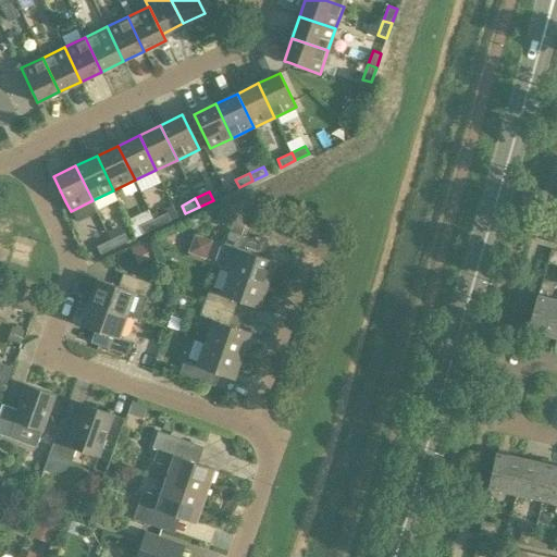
[(171,220),(166,212),(152,219),(157,227),(171,220)]
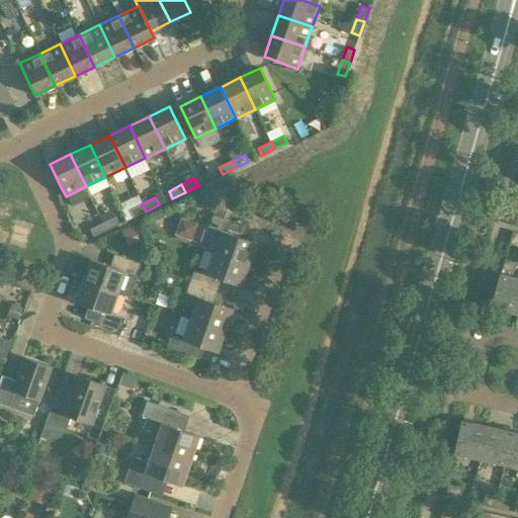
[(130,209),(133,218),(146,211),(142,203),(130,209)]
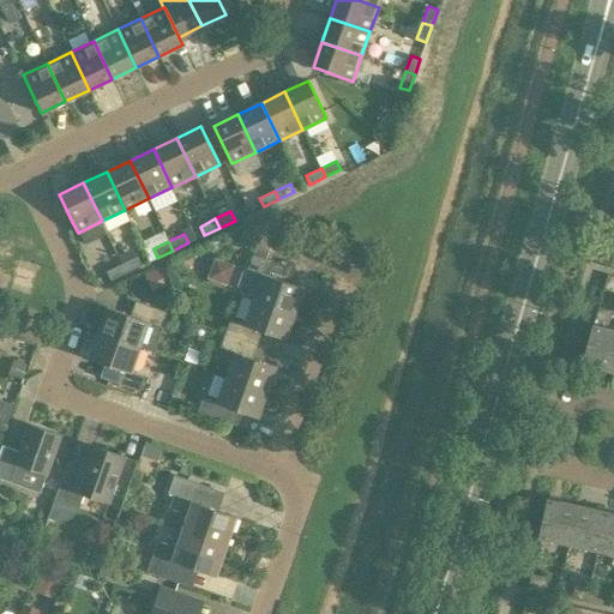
[(304,288),(280,280),(284,265),(253,254),(248,268),(242,271),(236,286),(240,292),(239,295),(252,300),(253,299),(295,313),(304,288)]
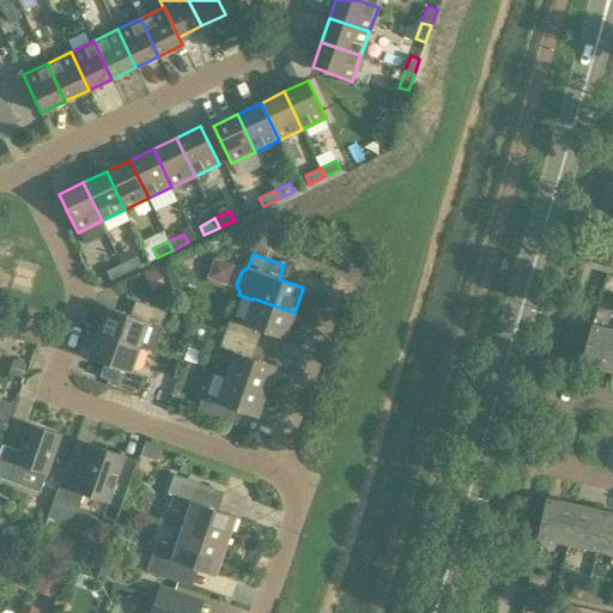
[(141,265),(137,256),(122,263),(126,272),(141,265)]
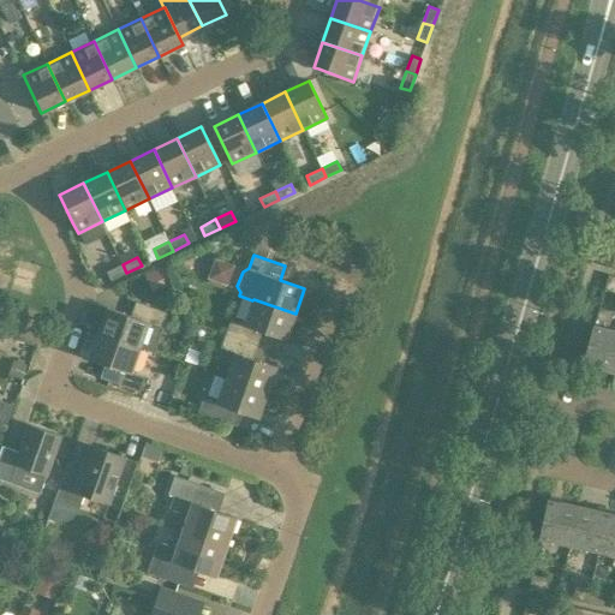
[(227,284),(234,264),(215,257),(208,276),(227,284)]
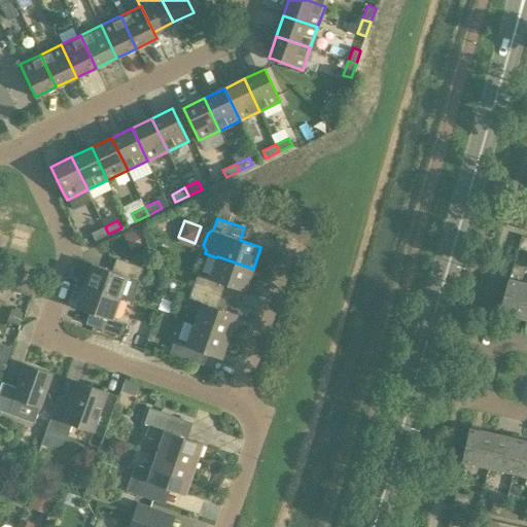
[(92,233),(95,240),(108,234),(105,226),(92,233)]
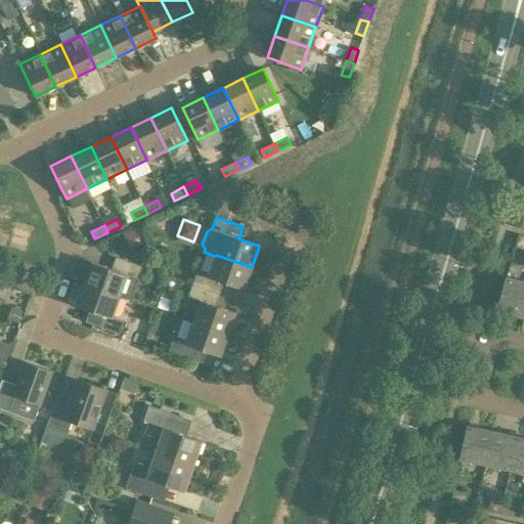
[(139,225),(124,230),(129,246),(145,241),(139,225)]
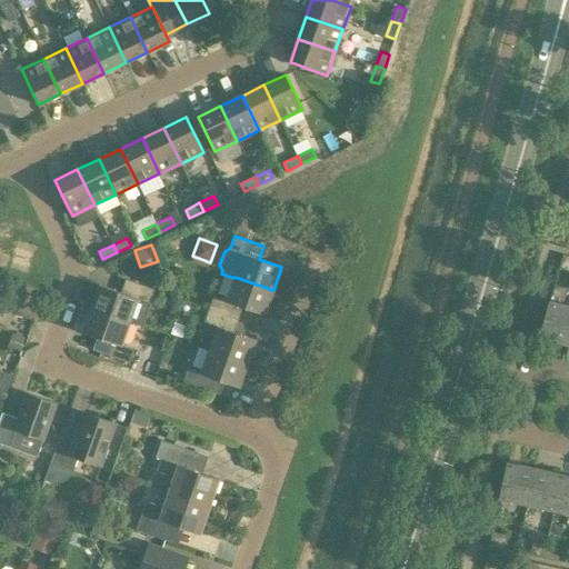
[(568,256),(562,253),(559,268),(568,270),(568,256)]
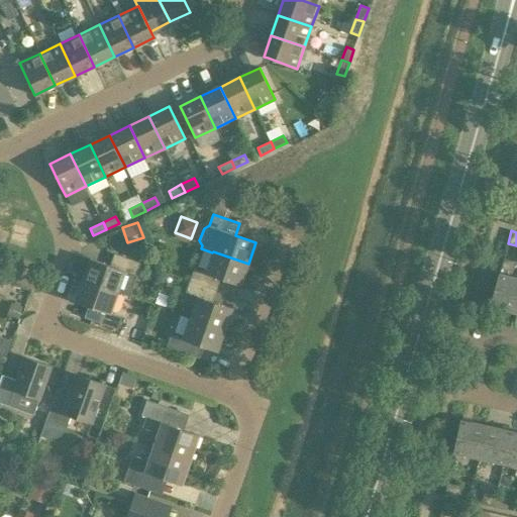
[(213,251),(212,252),(205,273),(194,269),(190,281),(216,290),(220,278),(240,285),(248,264),(213,251)]
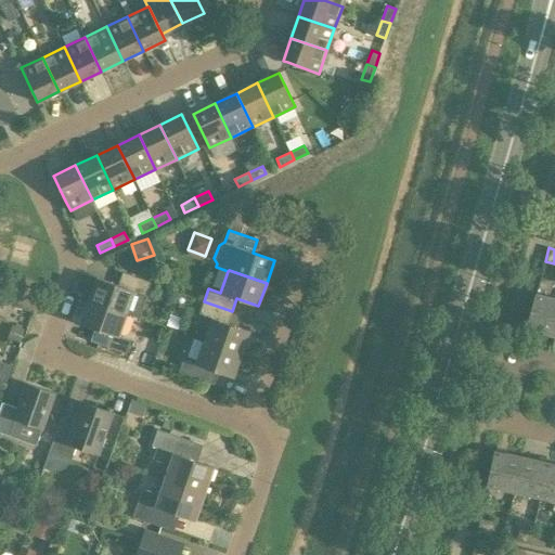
[(88,300),(126,314),(139,319),(146,295),(152,282),(123,272),(118,285),(97,278),(88,300)]
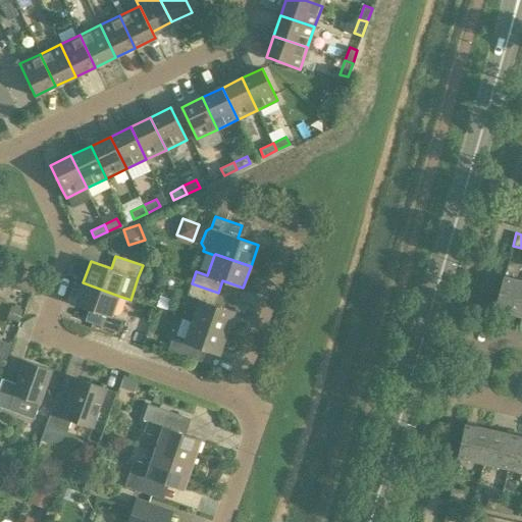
[(520,315),(521,307),(521,280),(504,275),(494,308),(520,315)]
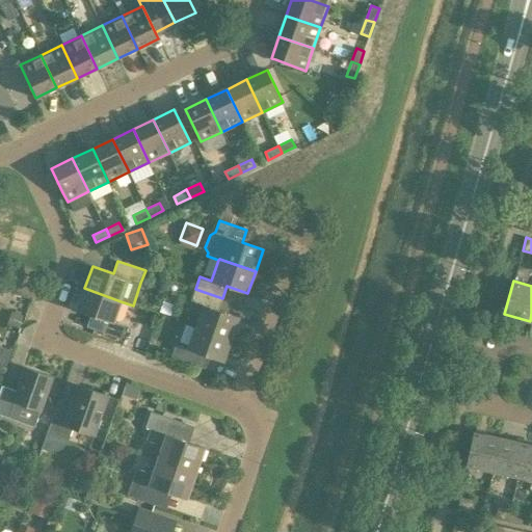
[(94,329),(109,335),(121,339),(126,326),(113,322),(121,301),(84,288),(77,310),(98,317),(94,329)]
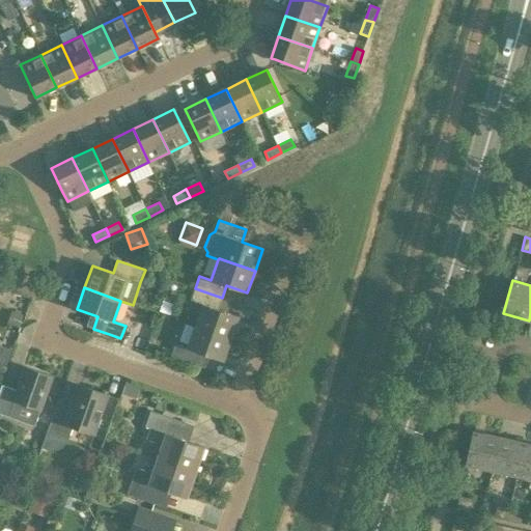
[(239,316),(218,309),(222,298),(195,288),(188,308),(191,314),(198,316),(195,326),(231,339),(239,316)]
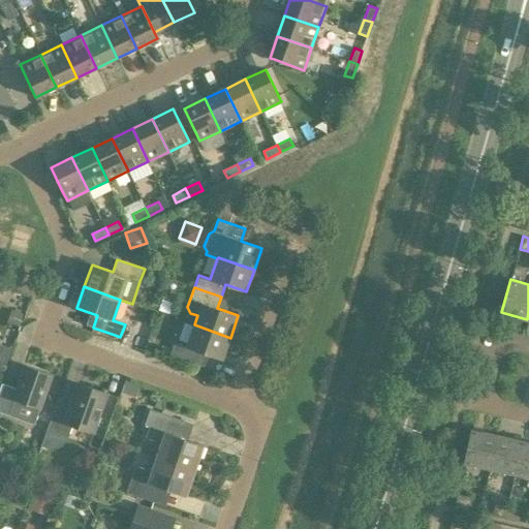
[(24,316),(12,313),(8,323),(20,328),(24,316)]
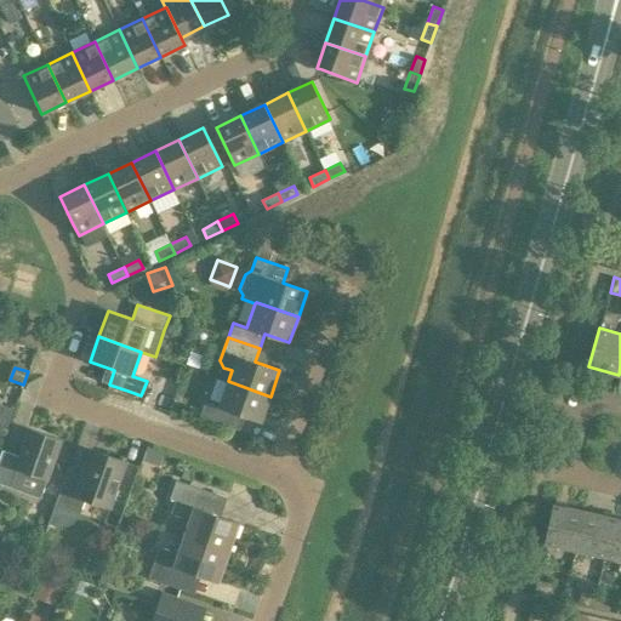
[(232,427),(238,412),(262,422),(271,397),(228,381),(220,406),(205,402),(200,416),(232,427)]
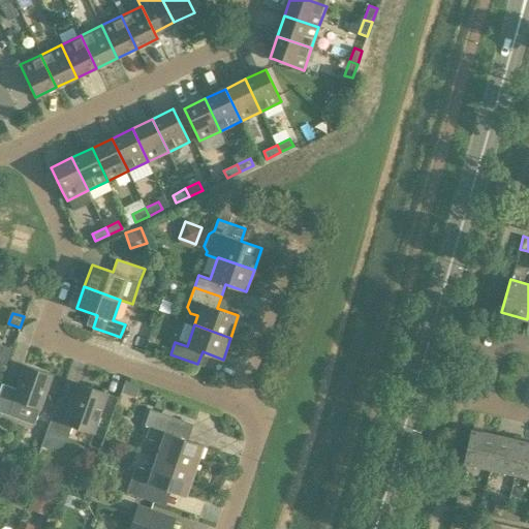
[(0,412),(34,425),(53,374),(25,365),(17,389),(2,383),(0,387),(0,412)]
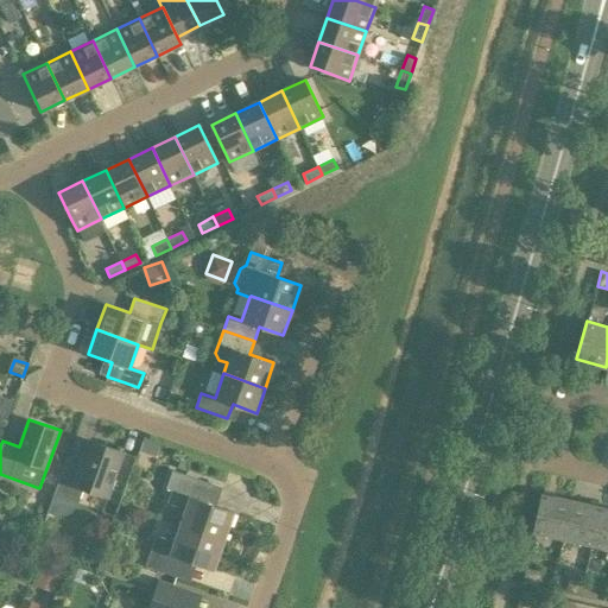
[(107,496),(124,451),(89,441),(78,469),(64,464),(54,494),(78,502),(83,488),(107,496)]
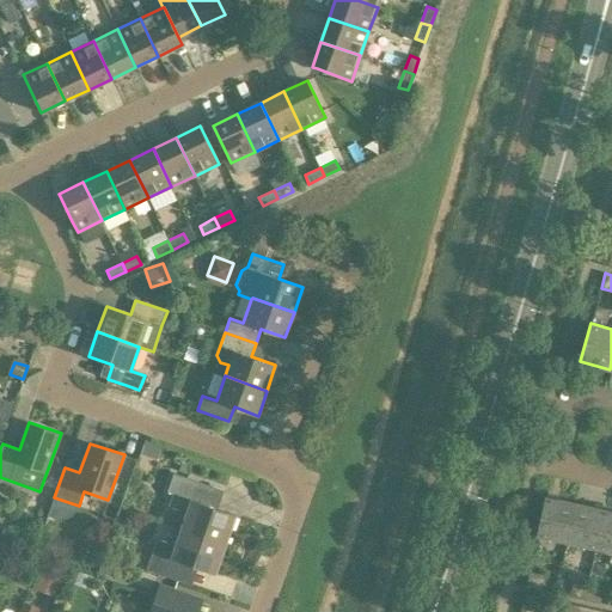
[(169,506),(188,512),(182,530),(225,544),(236,514),(207,505),(213,487),(175,473),(167,491),(173,494),(169,506)]
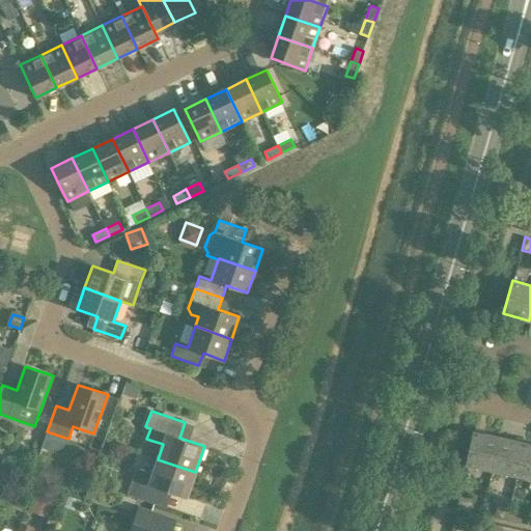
[(492,470),(499,437),(473,430),(466,465),(492,470)]
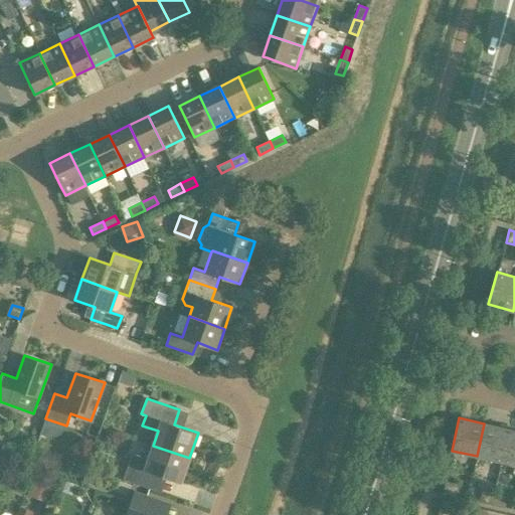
[(484,423),(477,456),(501,462),(508,428),(484,423)]
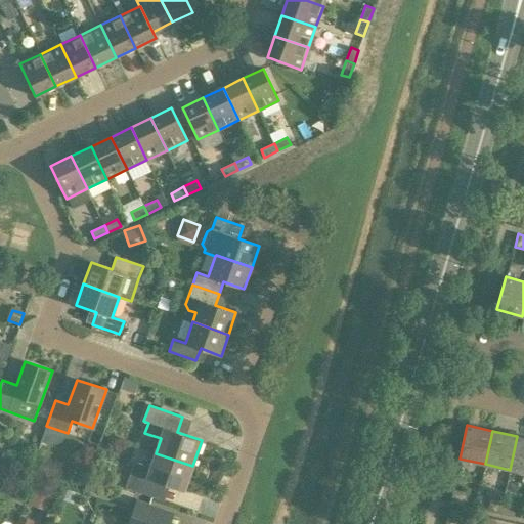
[(523,437),(517,436),(510,470),(523,472),(523,437)]
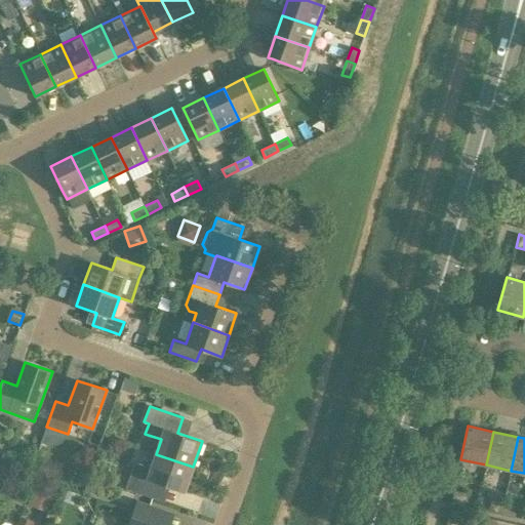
[(125,488),(155,498),(160,483),(185,491),(193,467),(156,454),(151,468),(134,462),(125,488)]
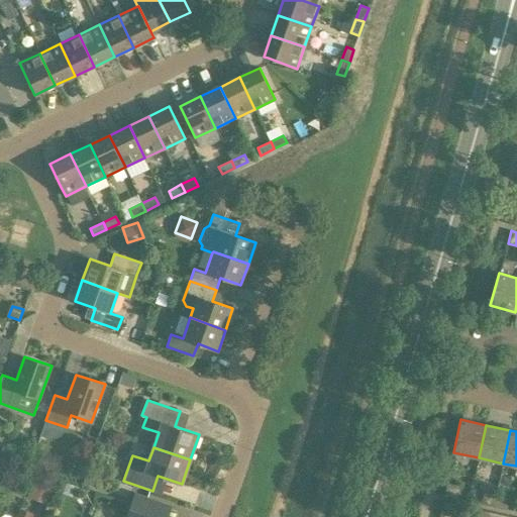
[(13,483),(25,487),(30,471),(18,467),(13,483)]
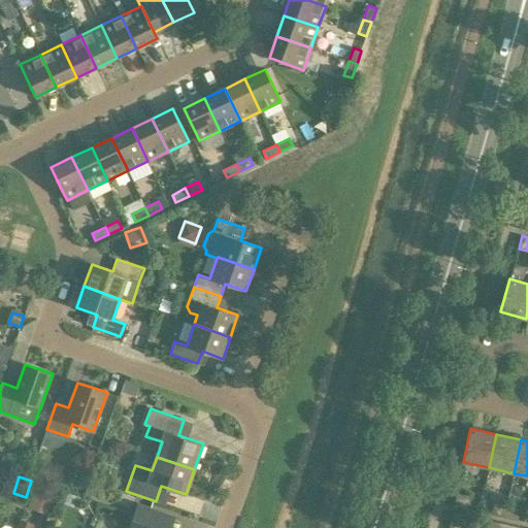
[(86,493),(94,496),(98,483),(90,481),(86,493)]
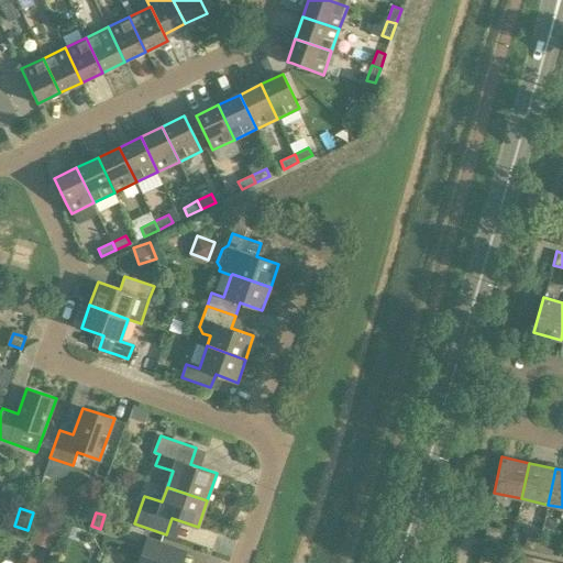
[(57,529),(39,522),(34,534),(53,541),(57,529)]
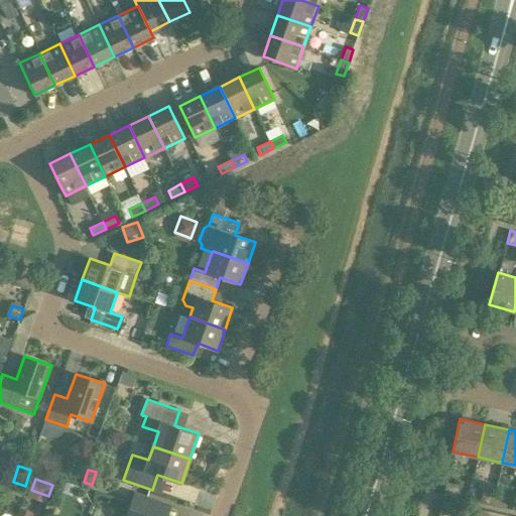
[(443,495),(456,498),(459,485),(446,482),(443,495)]
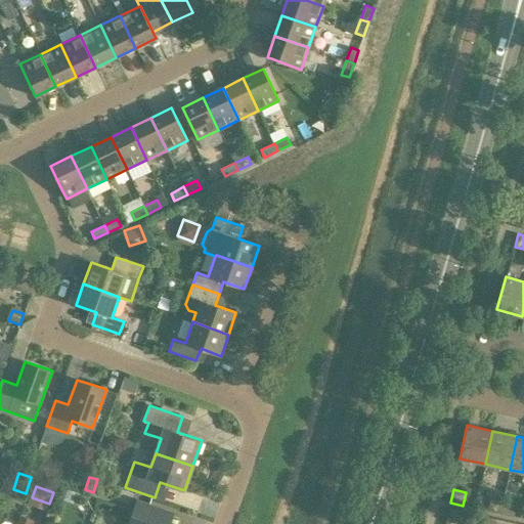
[(62,500),(78,506),(82,495),(67,490),(62,500)]
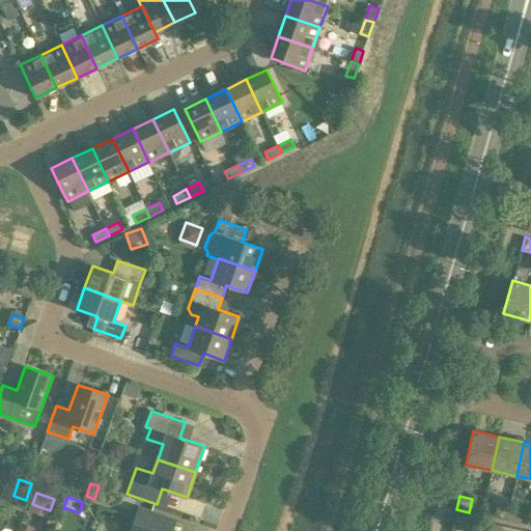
[(497,504),(494,518),(507,520),(510,507),(497,504)]
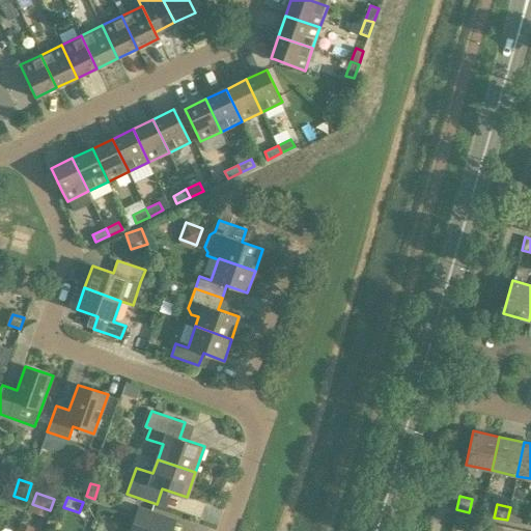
[(160,530),(165,516),(138,506),(130,530),(160,530)]
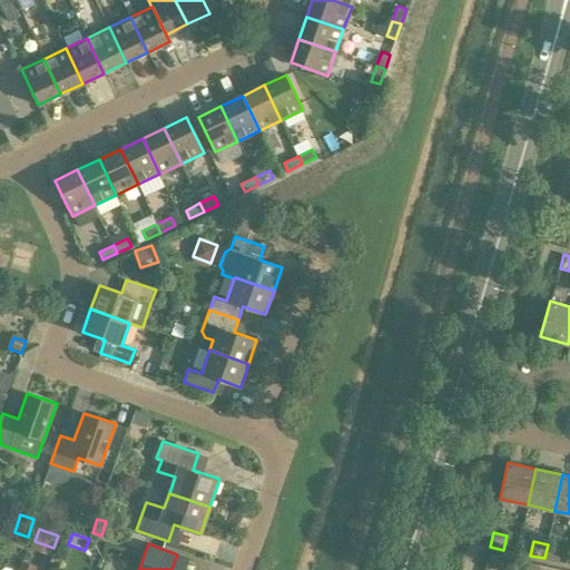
[(558,561),(561,547),(548,544),(544,558),(558,561)]
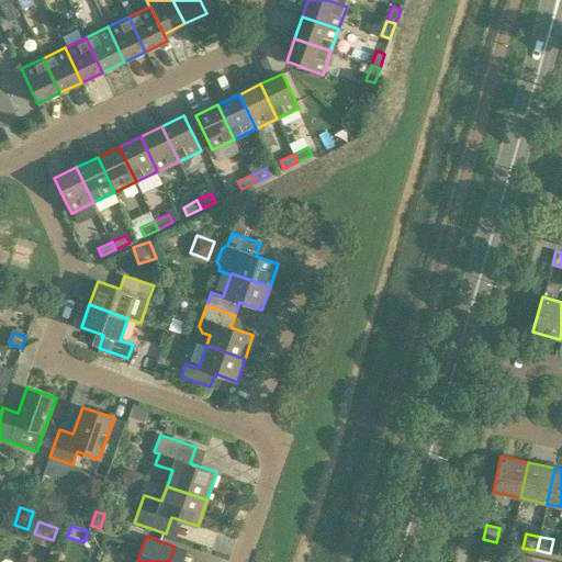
[(495,548),(482,544),(470,542),(467,554),(479,558),(479,559),(492,561),(495,548)]
